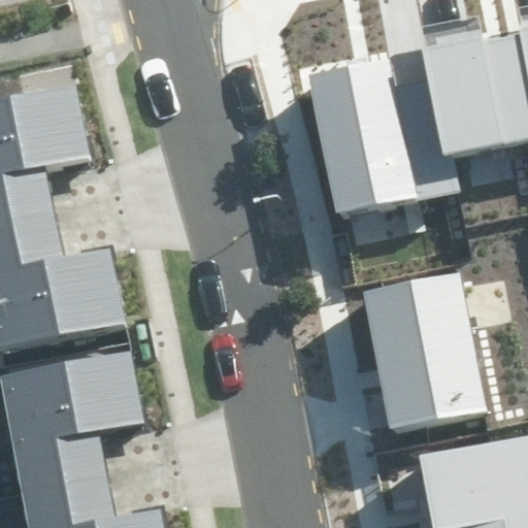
[(309,76),(335,213),(454,191),(448,157),(527,141),(527,26),(422,47),(429,79),(395,86),(391,61),(309,76)]
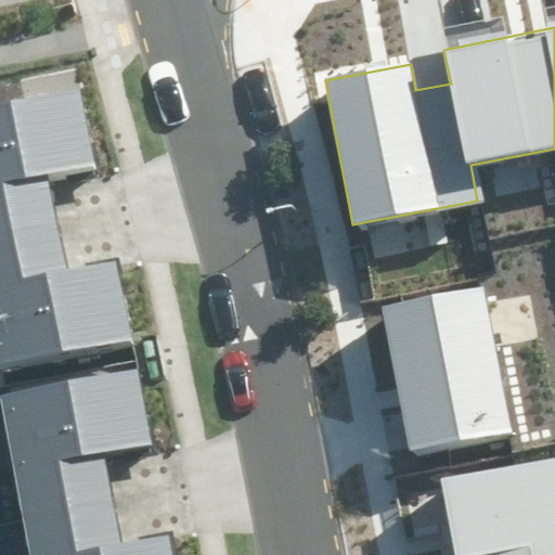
[(0,104),(0,363),(132,337),(116,260),(67,270),(48,177),(94,167),(78,89),(0,104)]
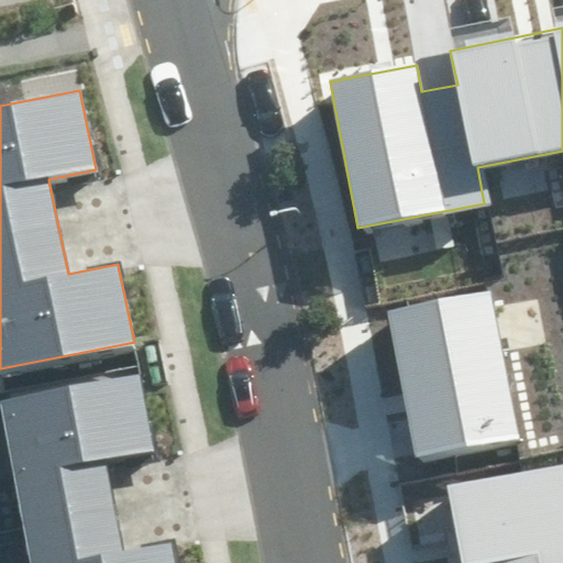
[(387,310),(415,455),(517,437),(489,291),(387,310)]
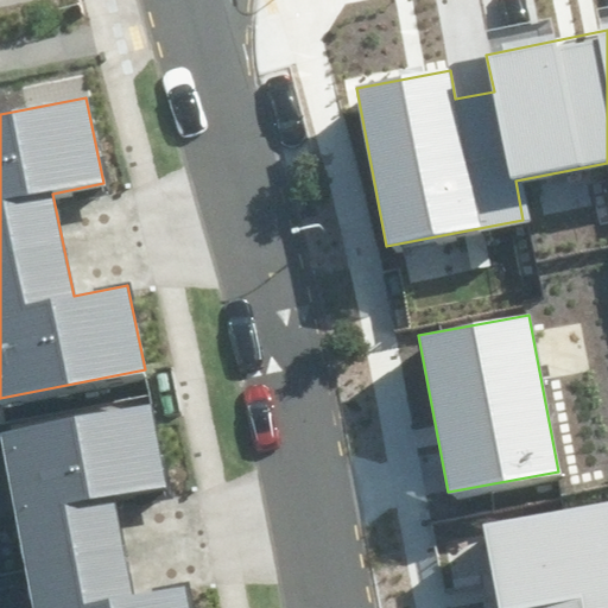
[(149,405),(1,434),(35,607),(188,607),(184,586),(134,596),(113,499),(163,488),(149,405)]
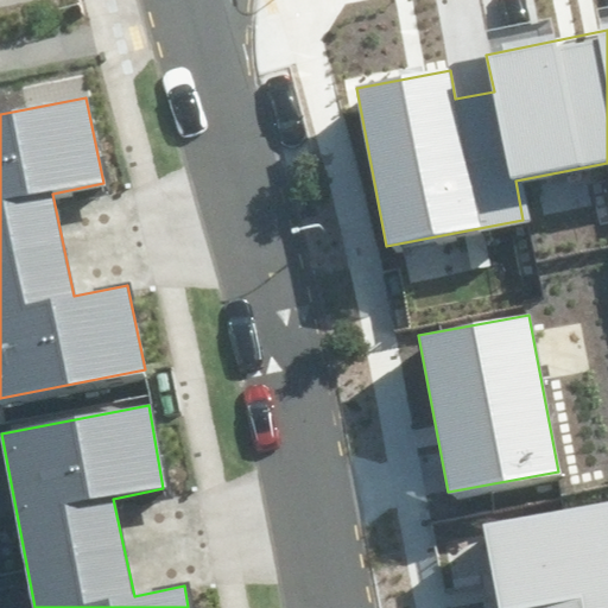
[(607,607),(607,501),(485,526),(499,607),(525,607),(533,607),(607,607)]
